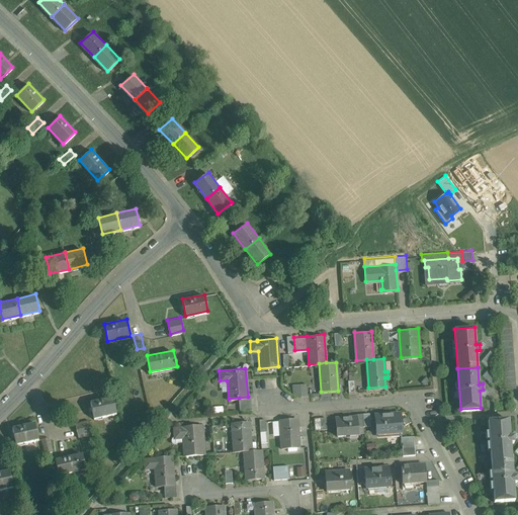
[(292,394),(294,395),(300,395),(299,383),(291,383),(292,394)]
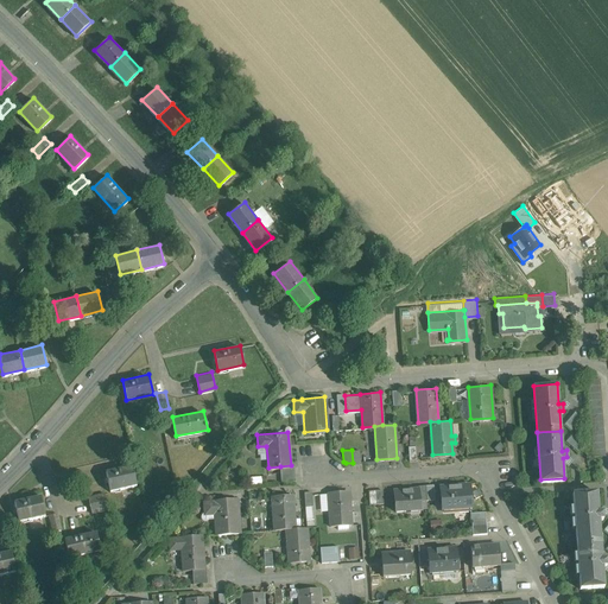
[(133,464),(106,470),(111,490),(137,484),(133,464)]
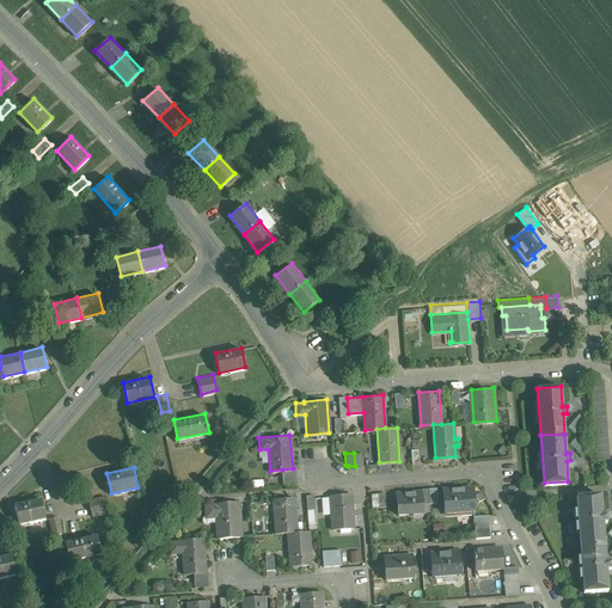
[(472,486),(444,487),(446,510),(473,509),(472,486)]
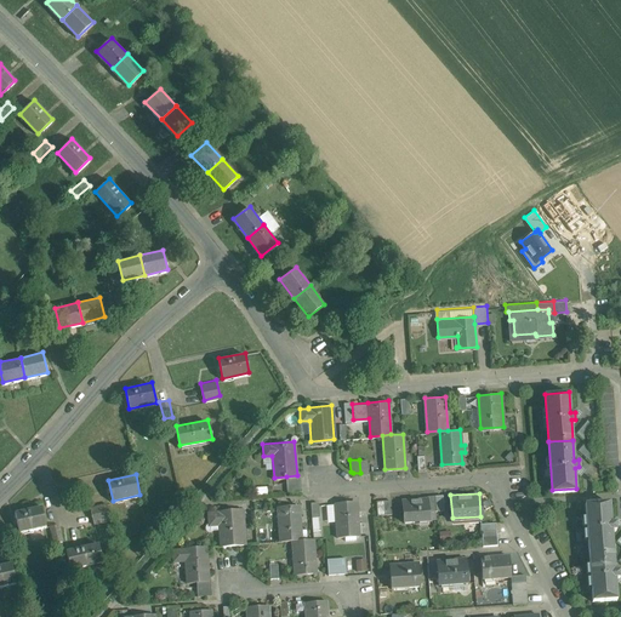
[(427,497),(402,500),(404,520),(429,519),(428,509),(428,497),(427,497)]
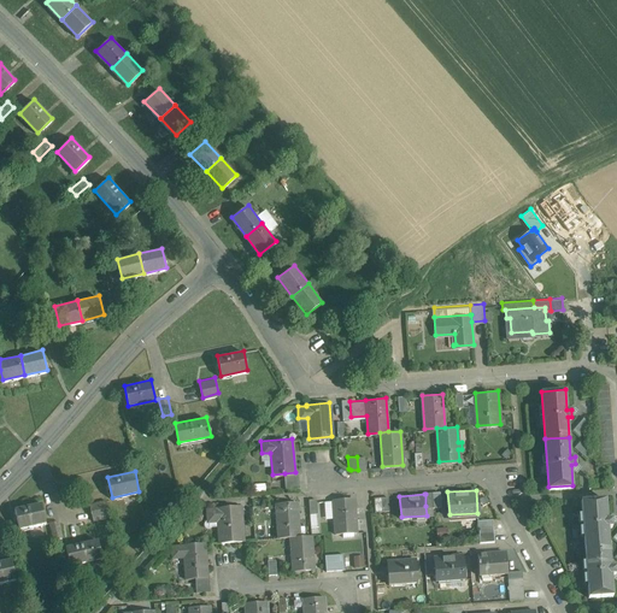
[(354,497),(333,499),(335,532),(357,531),(354,497)]
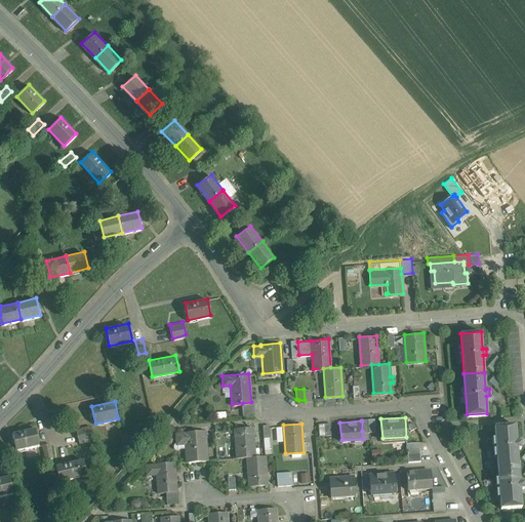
[(515,424),(494,425),(497,466),(518,465),(517,447),(520,447),(520,441),(516,441),(515,424)]
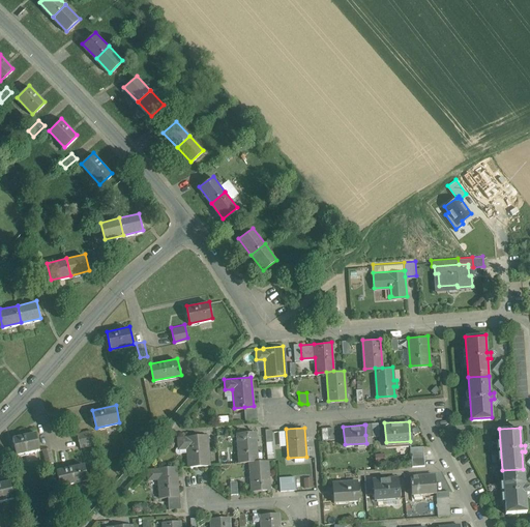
[(91,429),(77,433),(81,446),(94,443),(91,429)]
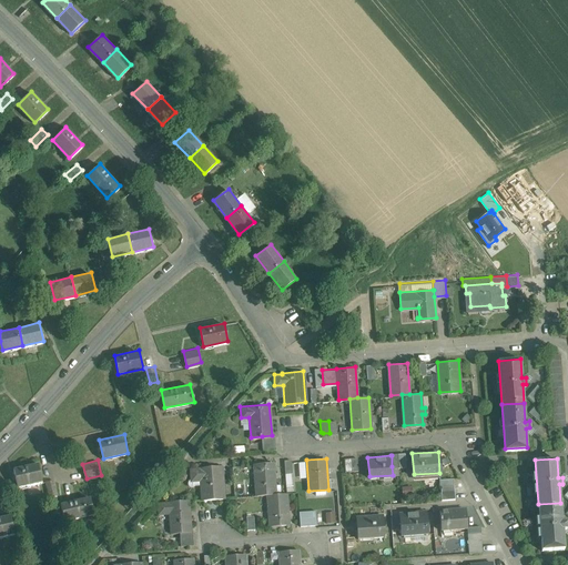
[(273,462),(254,463),(256,494),(267,494),(275,493),(273,462)]
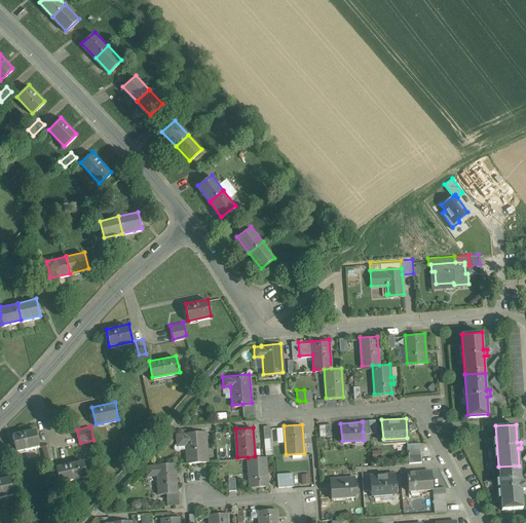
[(35,428),(12,434),(16,450),(39,445),(35,428)]
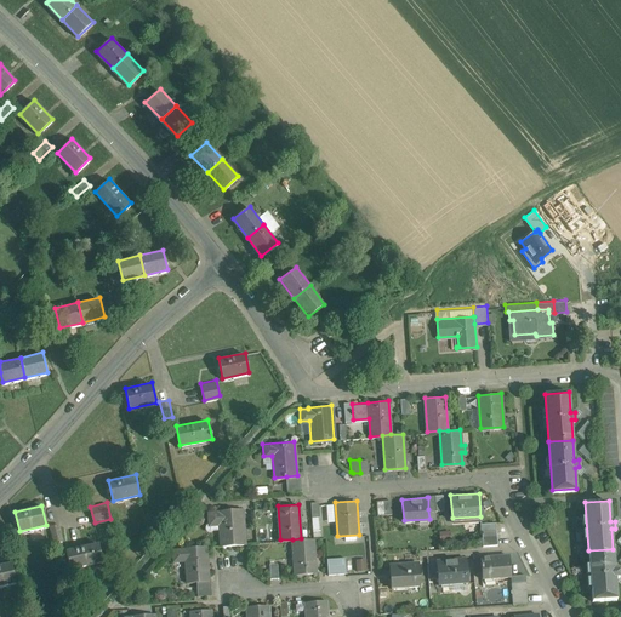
[(240,509),(220,510),(209,512),(210,523),(221,521),(222,533),(221,533),(221,544),(244,542),(243,523),(241,523),(240,509)]
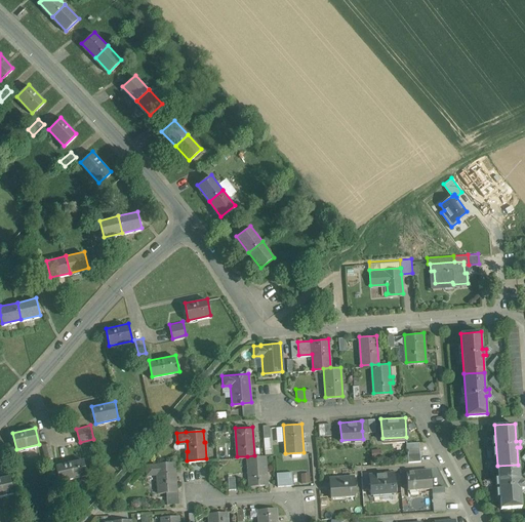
[(49,442),(42,444),(45,458),(53,456),(49,442)]
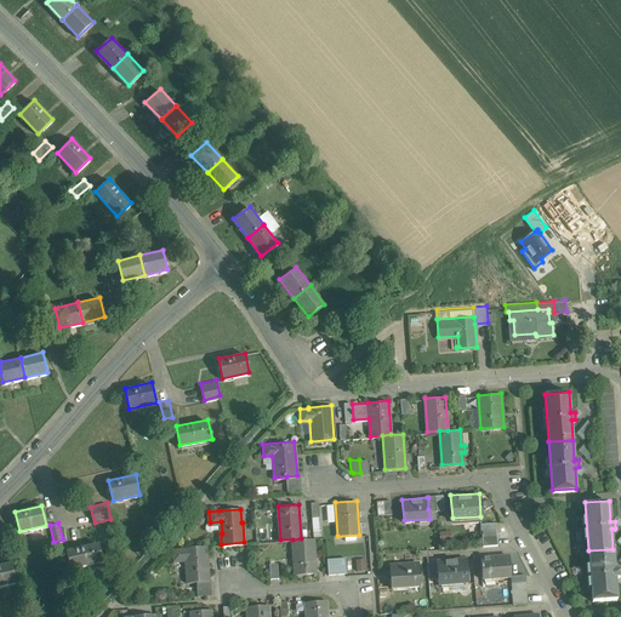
[(450,529),(439,530),(440,546),(451,544),(450,529)]
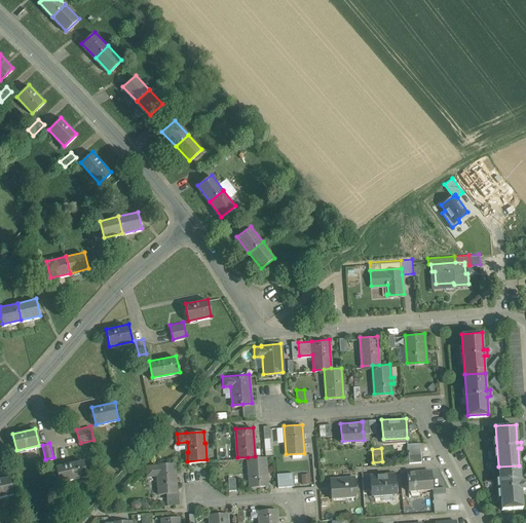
[(255,456),(248,457),(250,485),(267,484),(265,455),(255,456)]
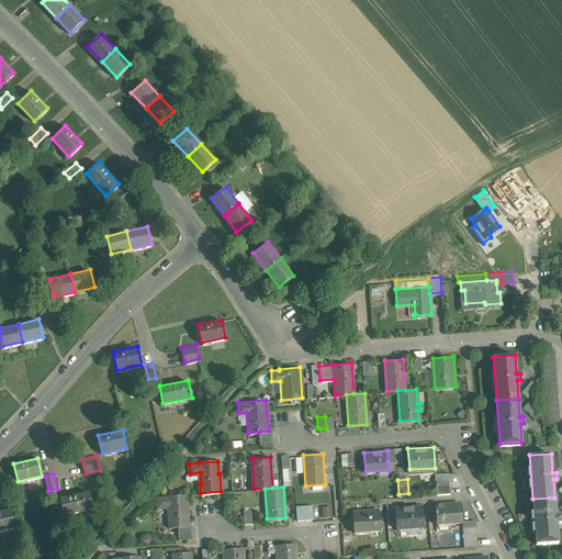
[(90,491),(60,498),(64,515),(93,509),(90,491)]
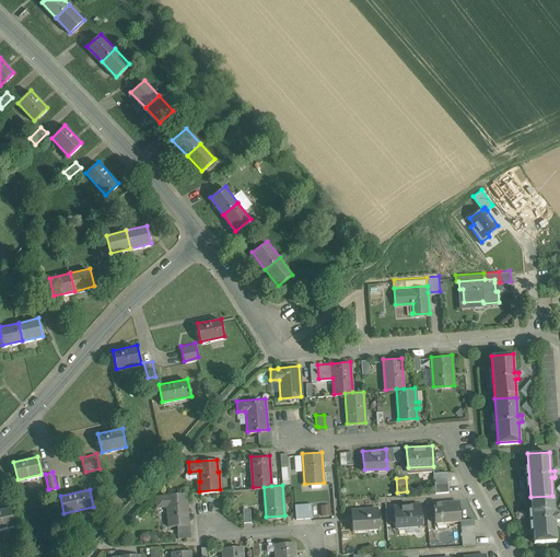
[(186,492),(155,495),(156,495),(156,506),(158,506),(158,505),(167,505),(168,524),(177,523),(188,523),(188,522),(186,492)]
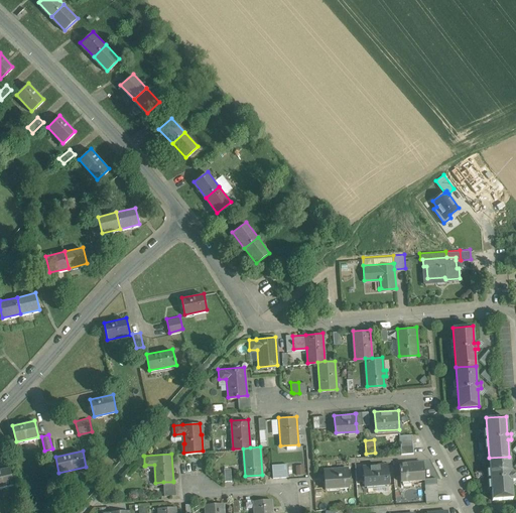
[(509,457),(489,458),(492,498),(512,497),(511,480),(514,479),(514,473),(510,474),(509,457)]
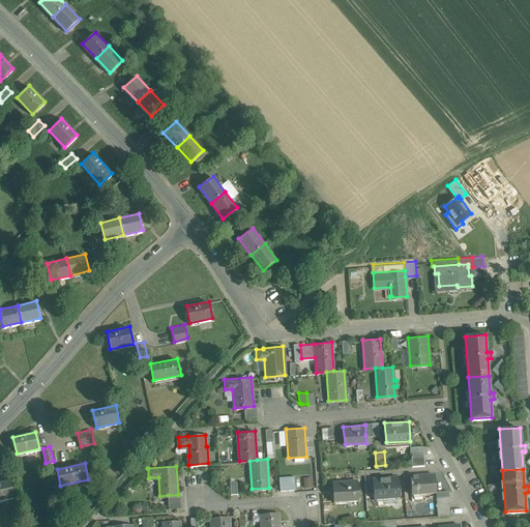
[(435,473),(410,475),(411,493),(436,491),(435,473)]
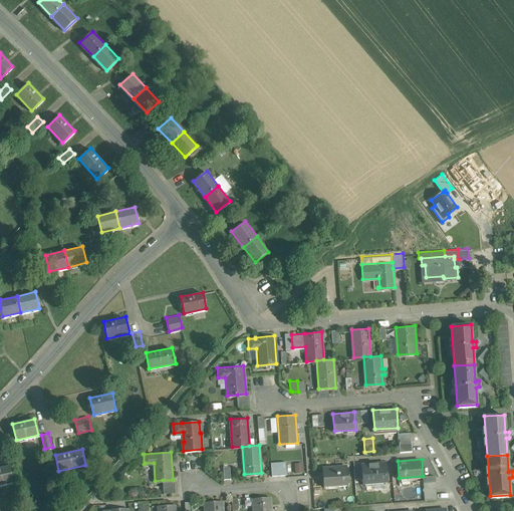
[(386,462),(361,463),(361,466),(362,477),(362,483),(387,481),(386,462)]
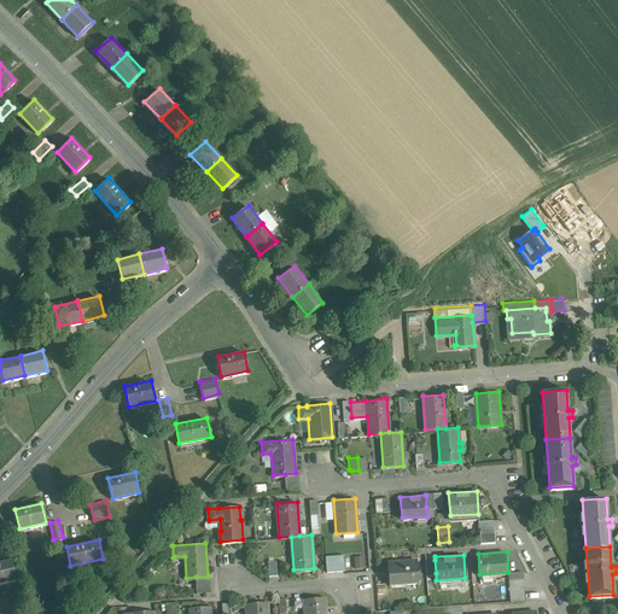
[(11,559),(0,560),(0,582),(16,579),(11,559)]
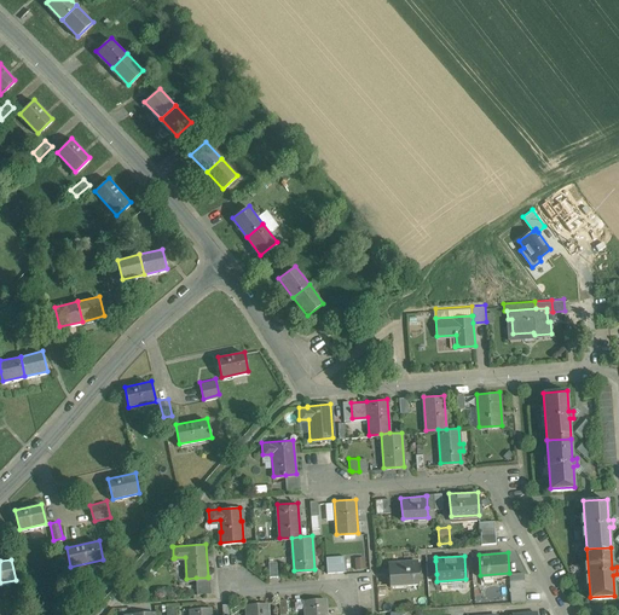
[(417,560),(388,562),(389,585),(418,582),(417,560)]
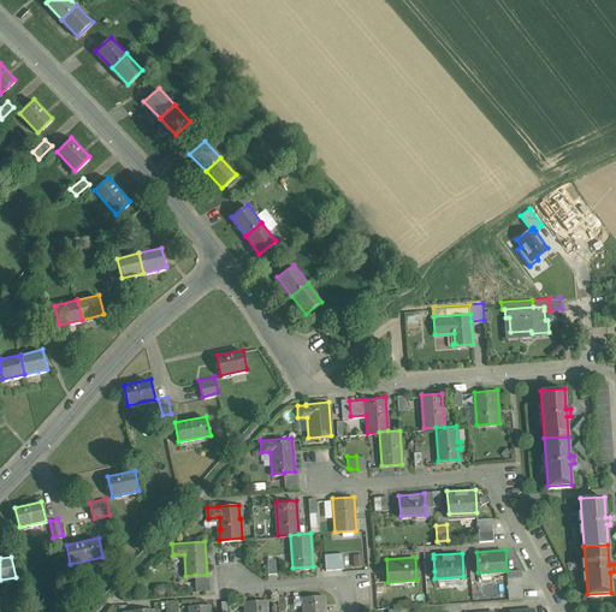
[(433,558),(425,559),(426,572),(434,571),(433,558)]
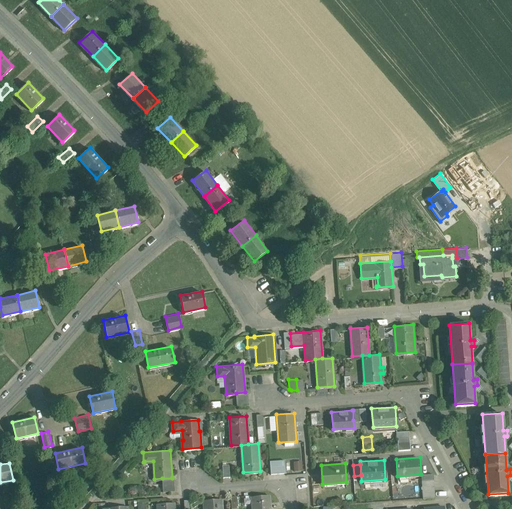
[(270,508),(269,494),(251,496),(252,508),(270,508)]
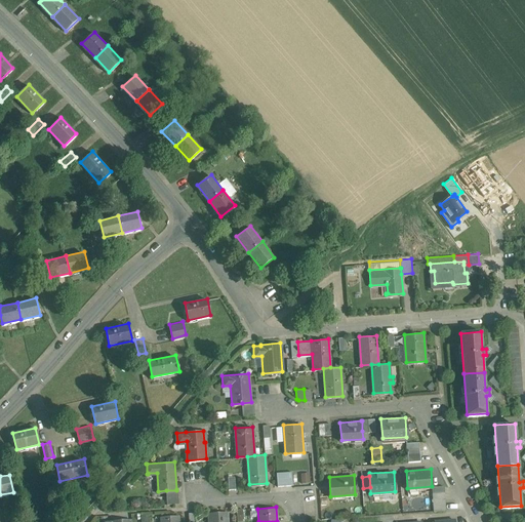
[(227,521),(226,511),(209,512),(209,521),(227,521)]
